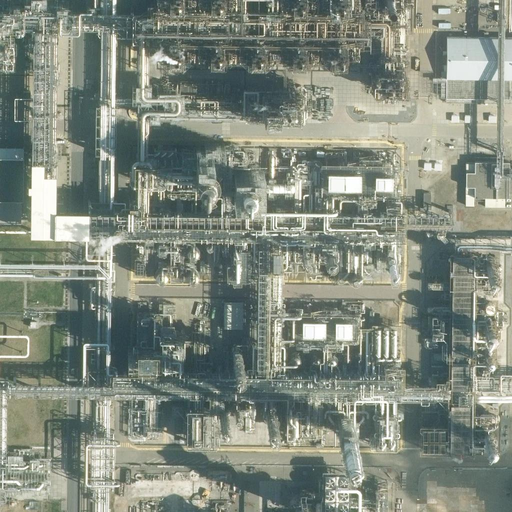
[(511,37),(446,37),(445,98),(508,99),(509,79),(511,78),(511,37)]
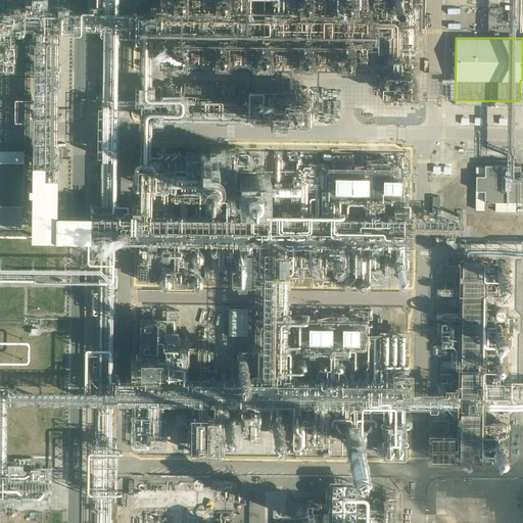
[(18,52),(18,72),(27,73),(27,52),(18,52)]
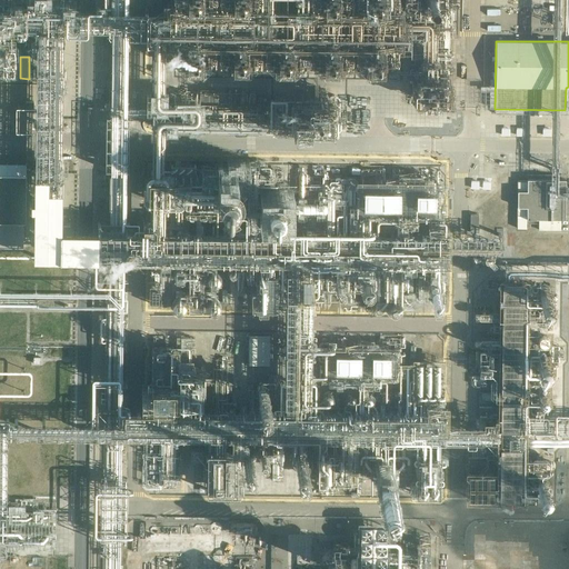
[(146,101),(146,91),(138,91),(137,111),(153,112),(155,101),(146,101)]
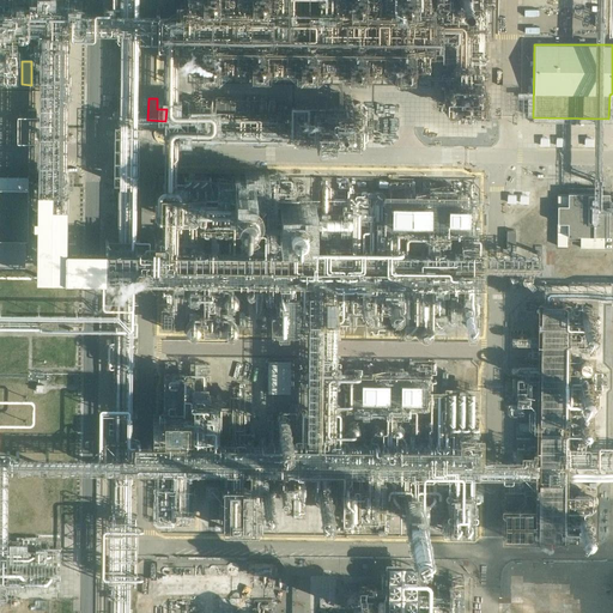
[(314,219),(346,178),(333,168),(301,208),(314,219)]
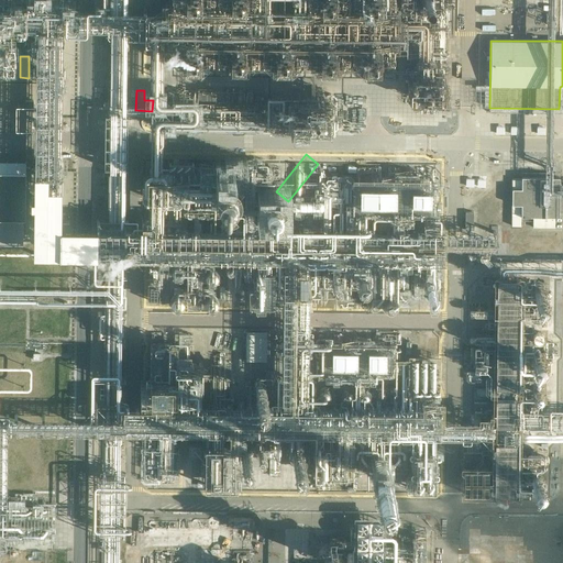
[(0,216),(0,217),(0,216),(33,216),(34,162),(0,161),(0,216)]
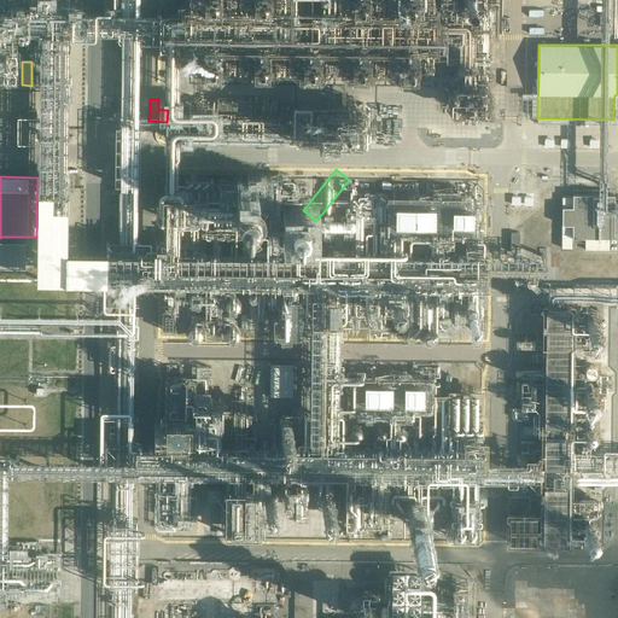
[(408,211),(445,211),(445,190),(408,190),(408,211)]
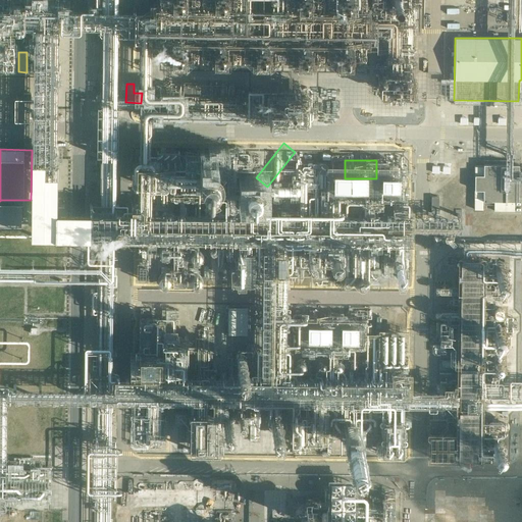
[(410,176),(410,162),(398,163),(399,176),(410,176)]
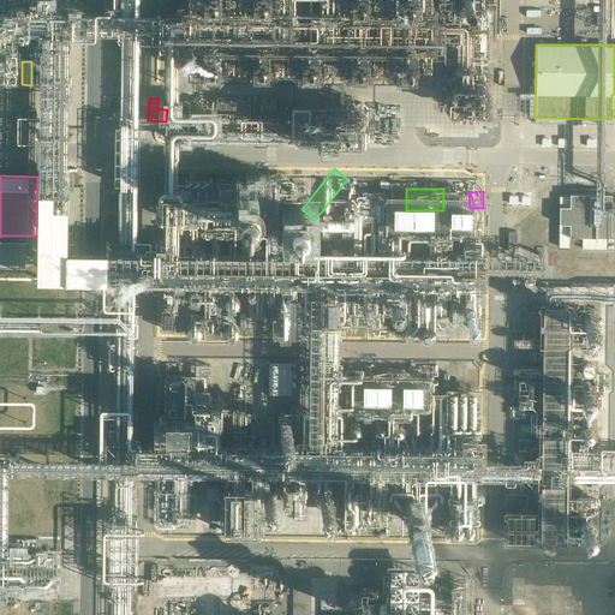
[(581,242),(581,248),(605,249),(605,237),(610,237),(610,193),(602,193),(569,193),(569,196),(559,196),(559,251),(568,251),(568,240),(581,242)]
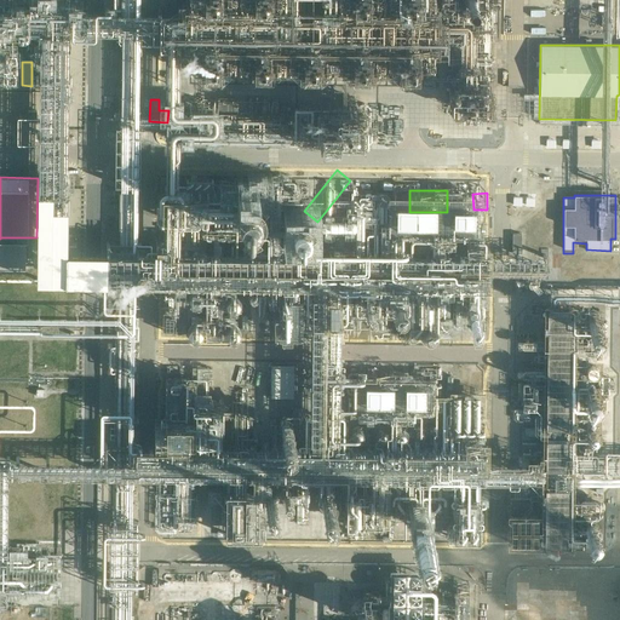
[(465,244),(458,262),(475,269),(482,251),(465,244)]
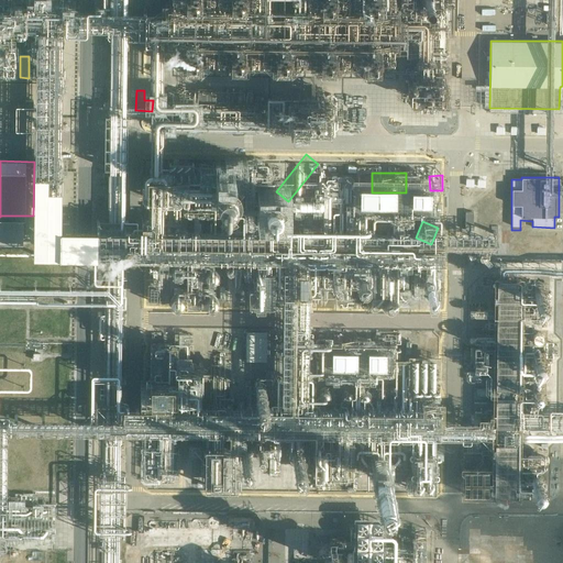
[(125,269),(127,255),(107,253),(106,268),(125,269)]
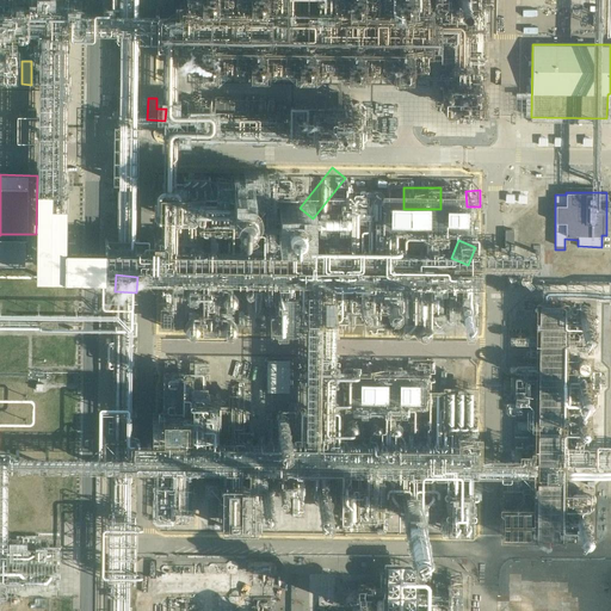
[(576,290),(551,289),(549,346),(557,346),(557,345),(575,345),(576,290)]
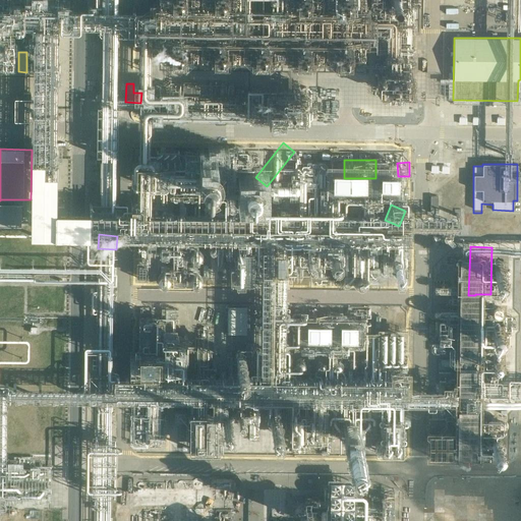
[(341,310),(317,309),(316,328),(340,329),(341,310)]
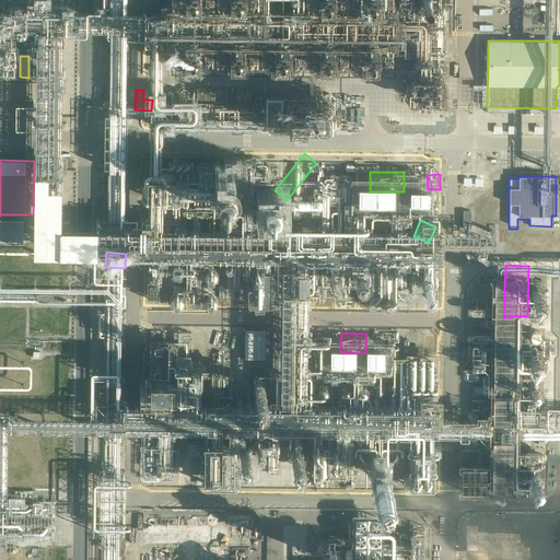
[(194,343),(173,342),(171,371),(196,372),(195,377),(216,378),(218,338),(194,337),(194,343)]
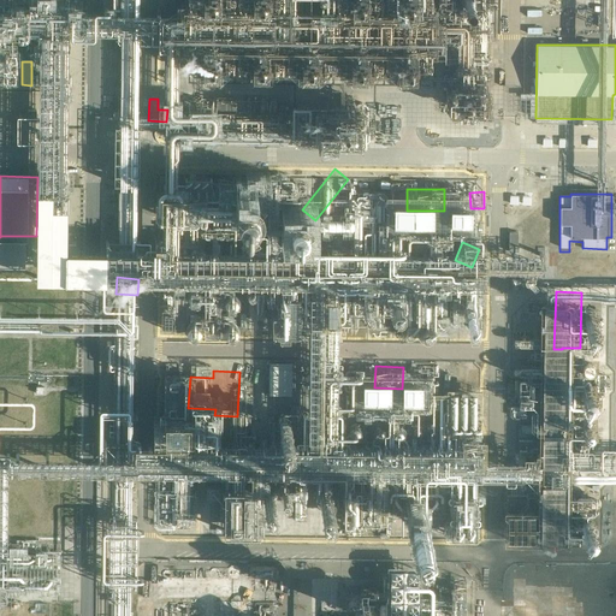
[(403,510),(413,520),(450,479),(438,468),(409,499),(410,502),(403,510)]
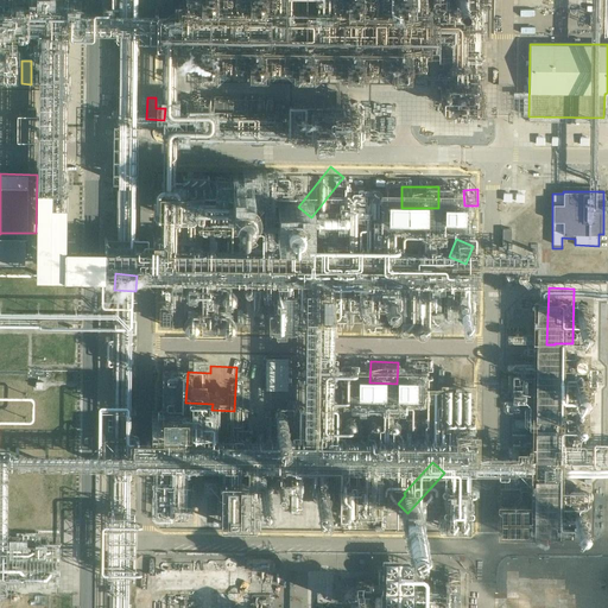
[(473,485),(462,485),(463,513),(479,513),(477,487),(473,487),(473,485)]
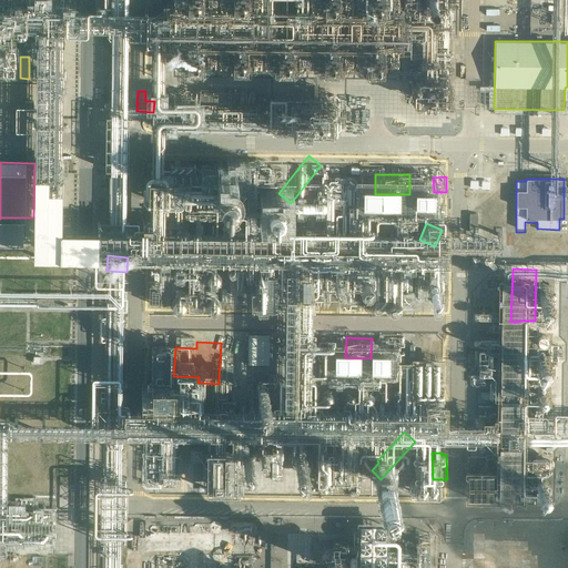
[(473,460),(470,486),(501,487),(504,463),(473,460)]
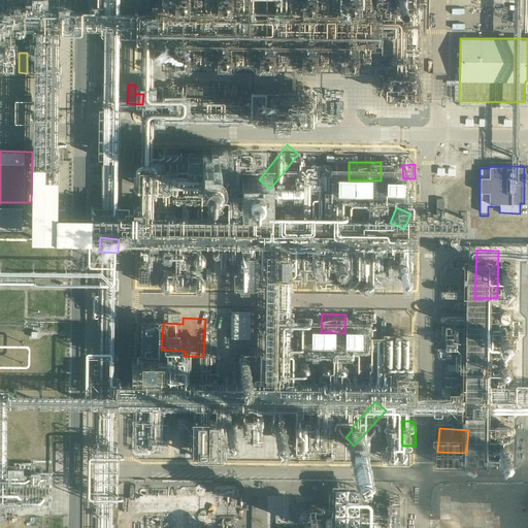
[(481,436),(472,436),(472,452),(488,452),(488,446),(481,446),(481,436)]
